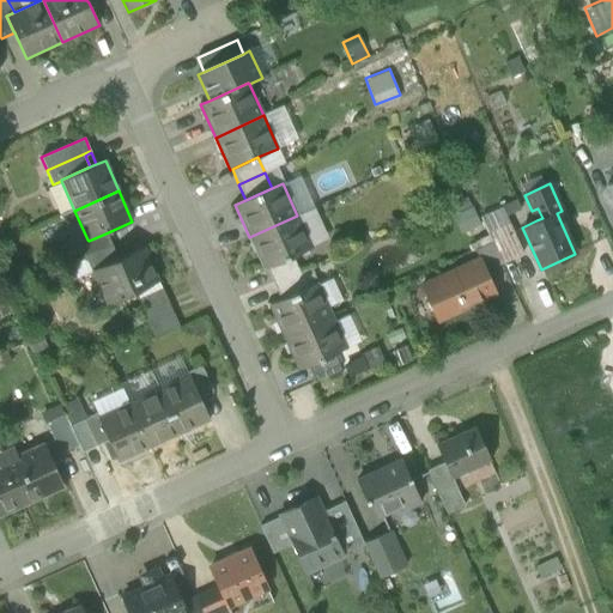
[(473,207),(453,216),(461,232),(480,224),(473,207)]
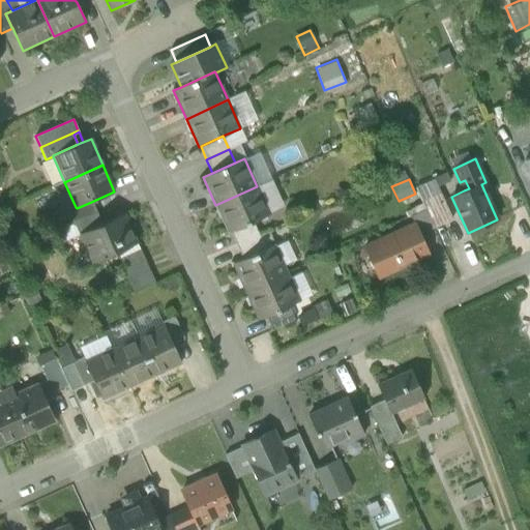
[(460,182),(464,190),(469,188),(465,180),(460,182)]
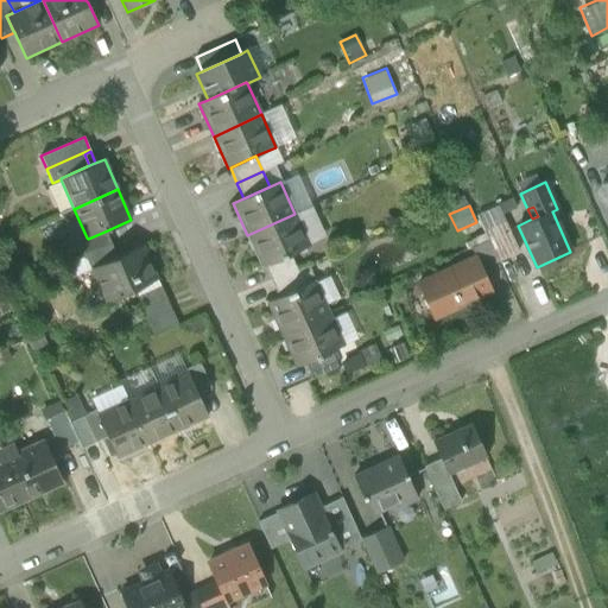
[(310,246),(295,214),(247,235),(263,267),(285,258),(310,246)]
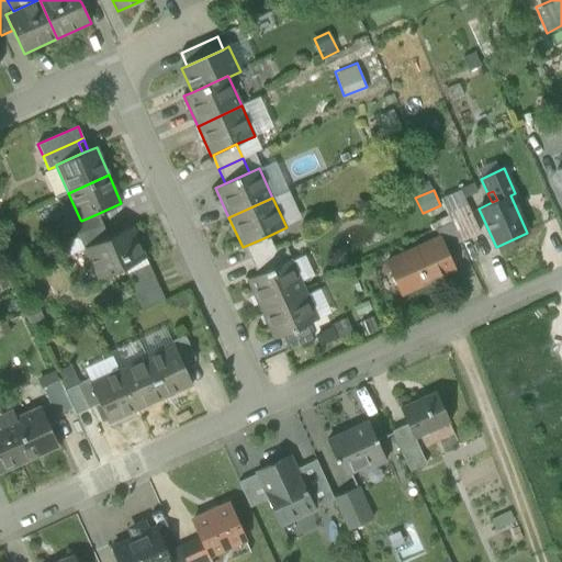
[(447,215),(459,243),(479,233),(467,206),(447,215)]
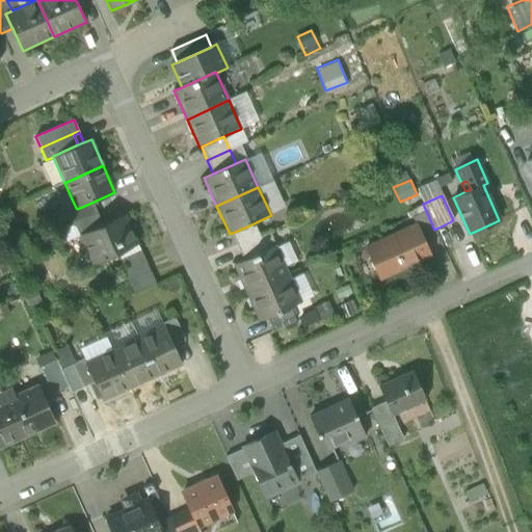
[(69,212),(74,223),(97,214),(91,203),(77,209),(76,208),(69,212)]
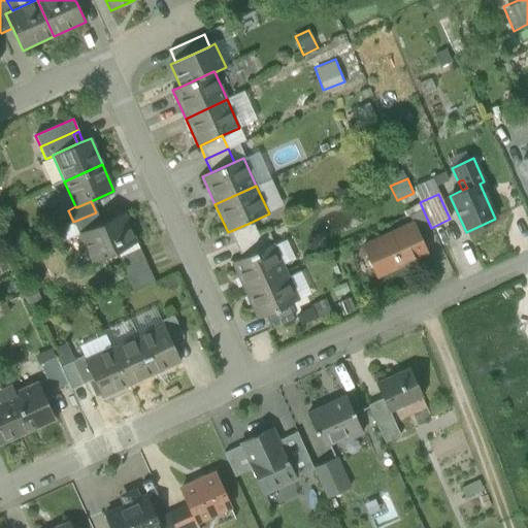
[(414,227),(417,234),(431,228),(423,209),(408,216),(414,227)]
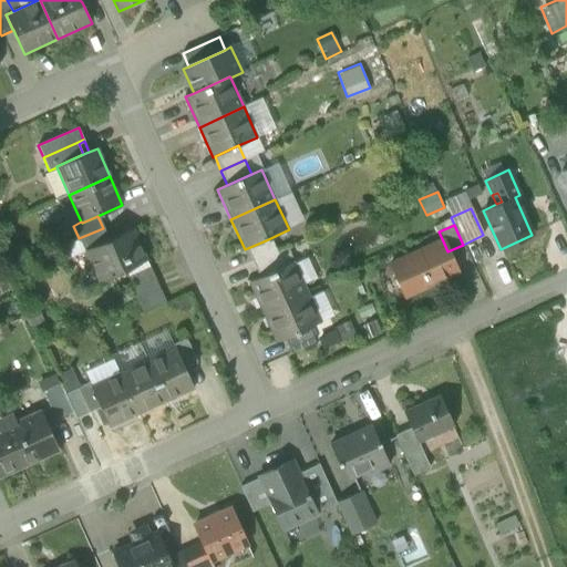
[(109,239),(103,228),(79,238),(84,250),(109,239)]
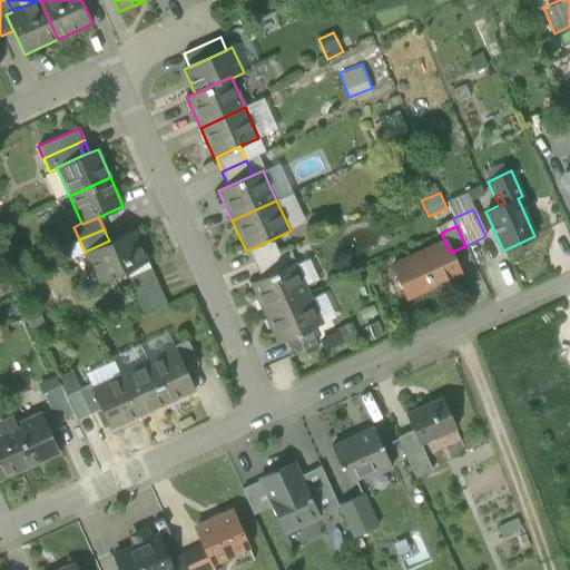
[(85,252),(99,283),(148,262),(134,231),(109,241),(85,252)]
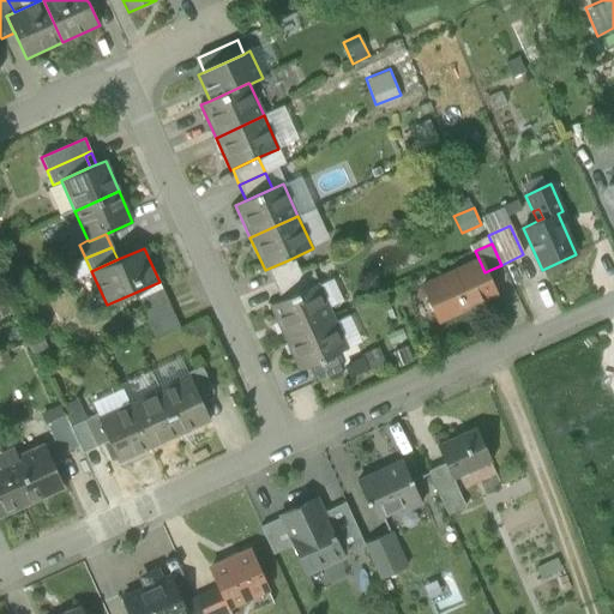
[(265,270),(272,286),(295,275),(288,260),(265,270)]
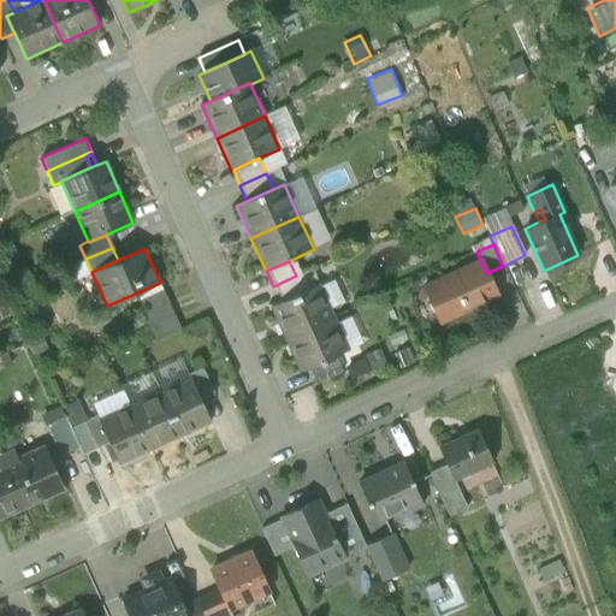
[(426,290),(438,318),(463,307),(465,307),(479,301),(478,300),(495,292),(486,273),(483,265),(426,290)]
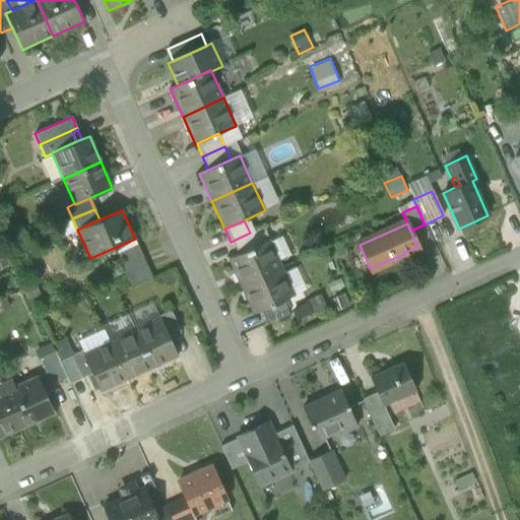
[(256,246),(250,233),(231,242),(237,255),(256,246)]
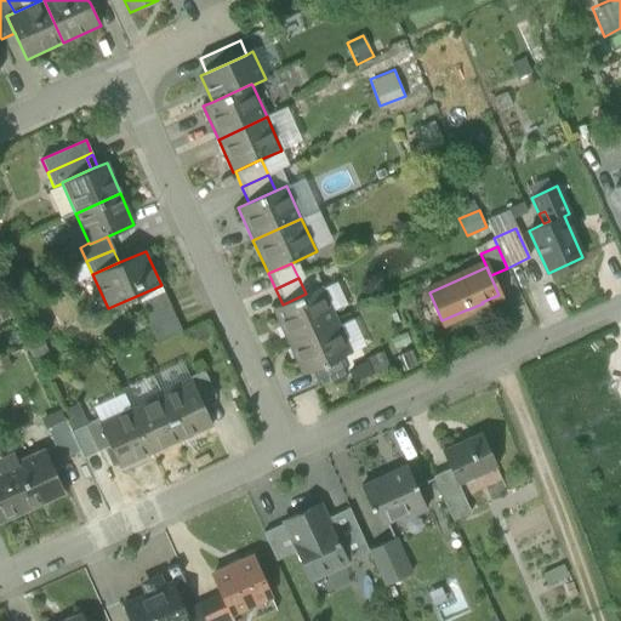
[(273,309),(288,342),(336,320),(322,286),(306,294),(283,305),(273,309)]
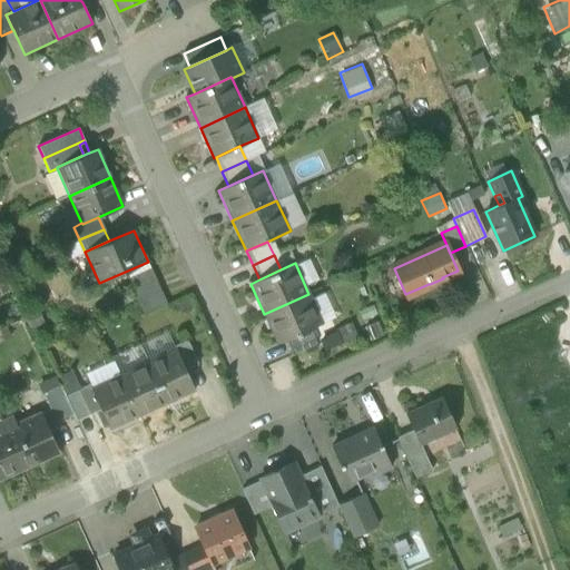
[(131,291),(137,304),(161,293),(150,267),(128,277),(134,290),(131,291)]
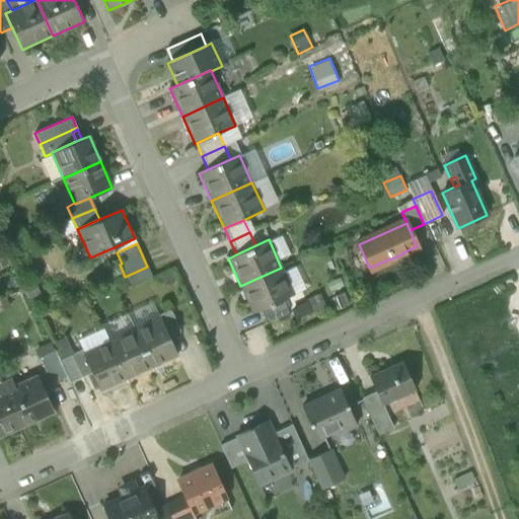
[(285,271),(295,292),(305,287),(295,266),(285,271)]
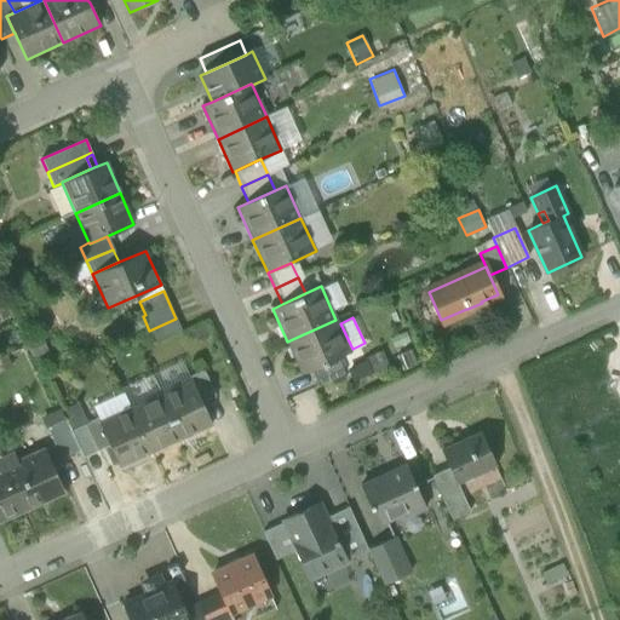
[(182,332),(176,319),(149,331),(155,344),(182,332)]
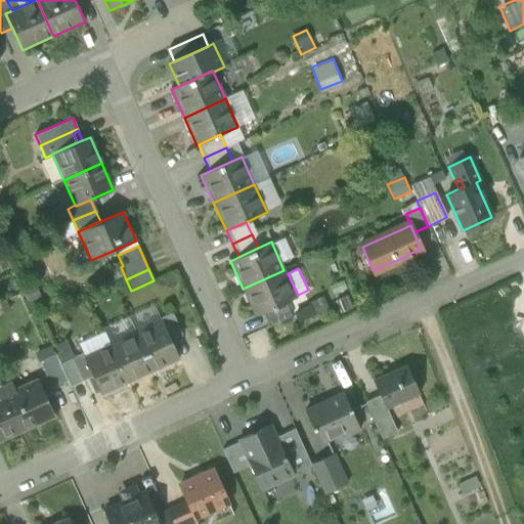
[(296,298),(284,270),(243,289),(255,316),(262,313),(285,303),(296,298)]
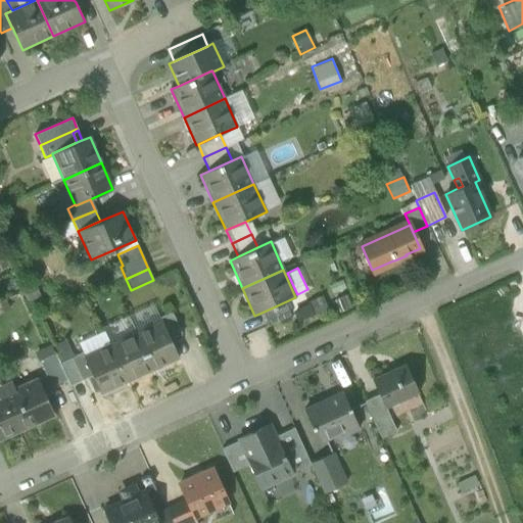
[(262,313),(268,326),(290,316),(284,302),(262,313)]
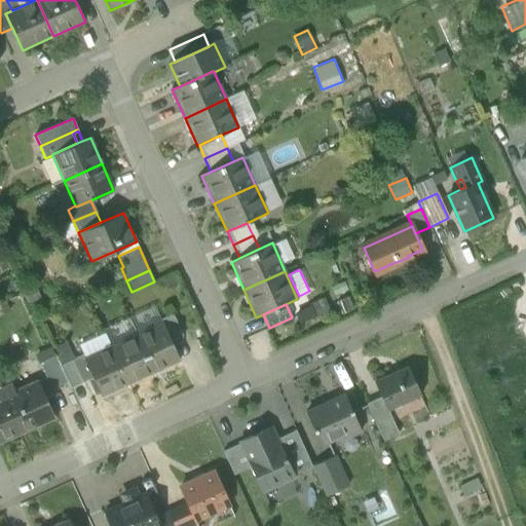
[(162,323),(172,342),(182,337),(172,314),(160,320),(161,324),(162,323)]
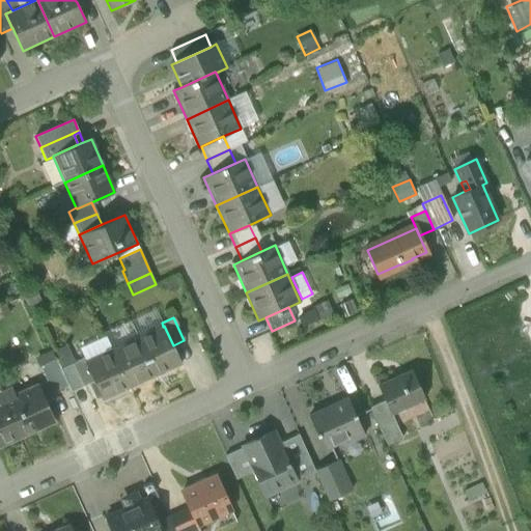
[(163,327),(138,338),(155,375),(182,364),(173,345),(164,326),(163,327)]
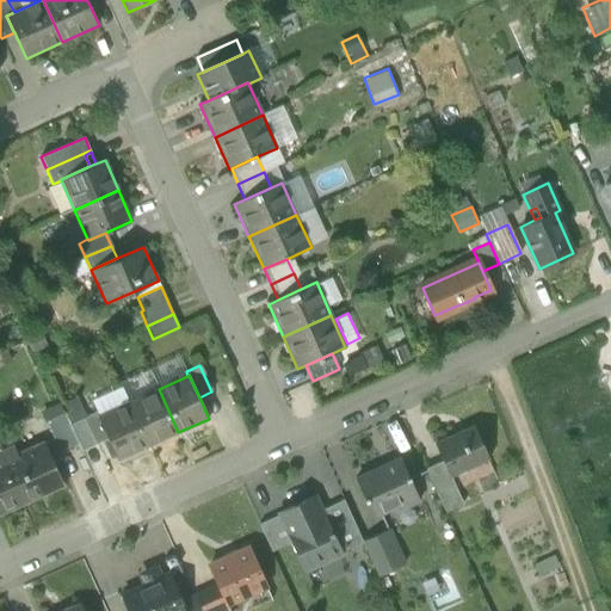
[(148,446),(178,432),(159,389),(128,402),(148,446)]
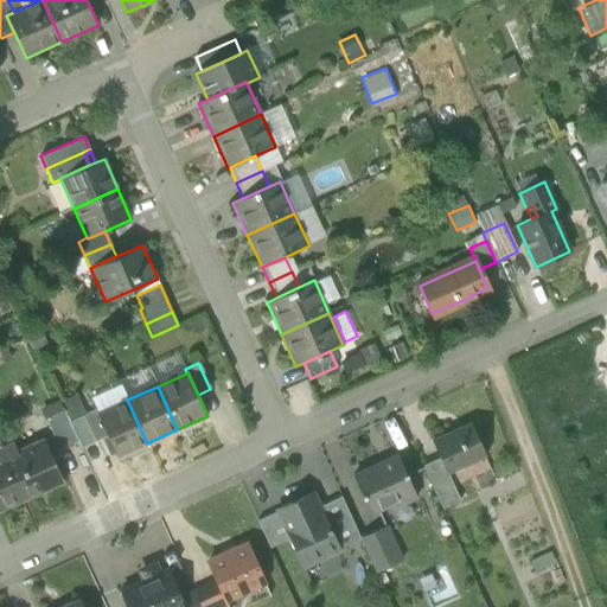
[(116,457),(147,443),(127,400),(97,413),(97,414),(107,435),(116,457)]
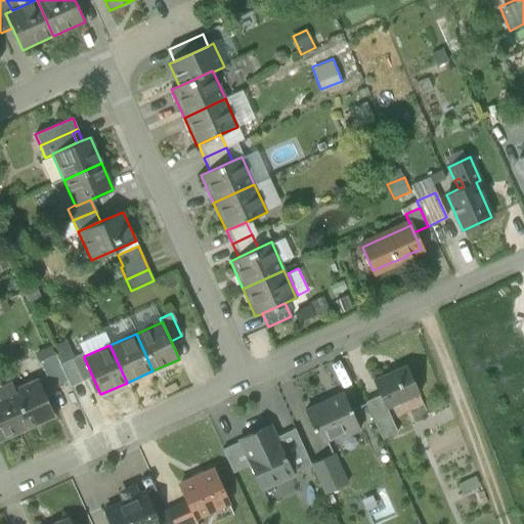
[(83,353),(71,358),(81,381),(92,376),(84,357),(84,356),(83,353)]
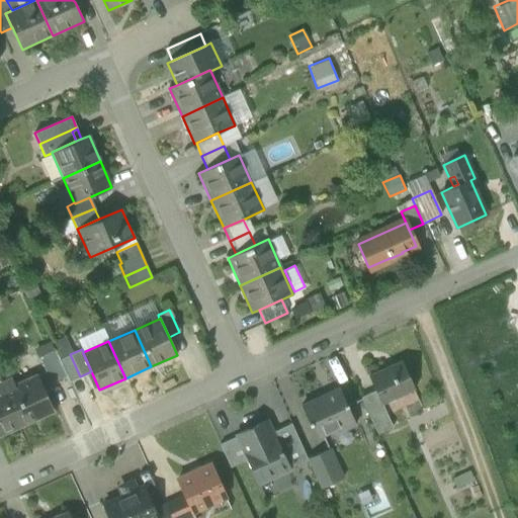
[(51,382),(66,375),(59,360),(55,351),(39,358),(51,382)]
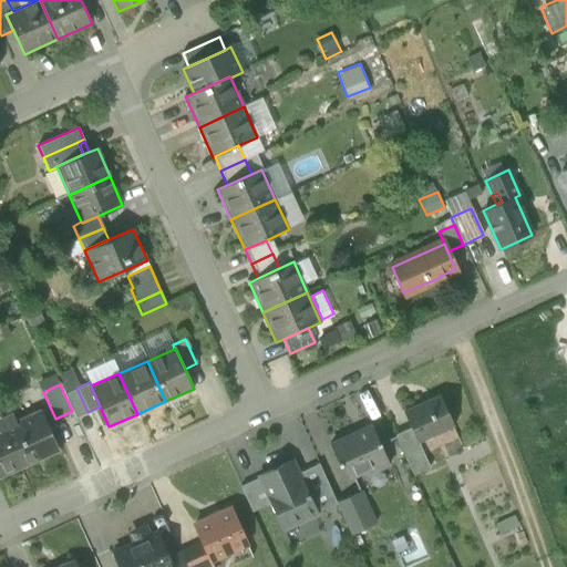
[(76,388),(64,394),(72,411),(75,419),(88,412),(76,388)]
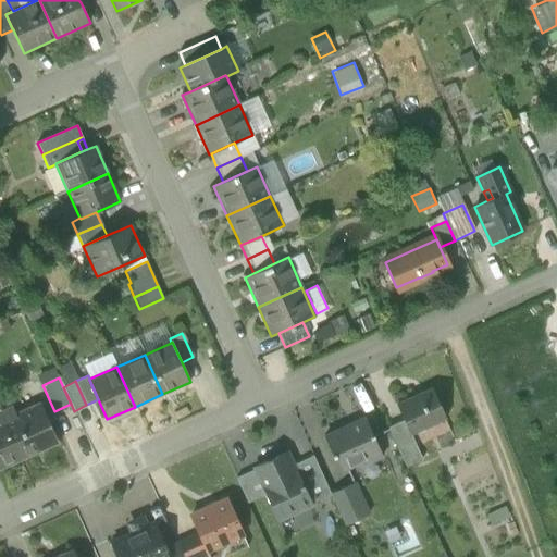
[(404,420),(410,434),(410,433),(445,418),(432,388),(396,404),(404,420)]
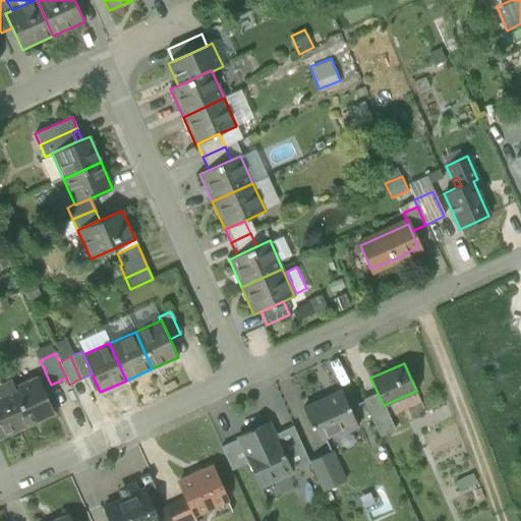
[(37,377),(2,393),(18,429),(54,413),(37,377)]
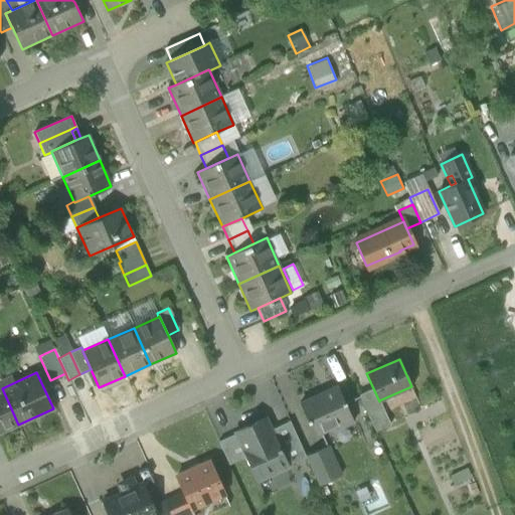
[(309,421),(314,435),(336,424),(336,422),(345,418),(347,424),(353,421),(337,387),(299,404),(307,421),(309,421)]
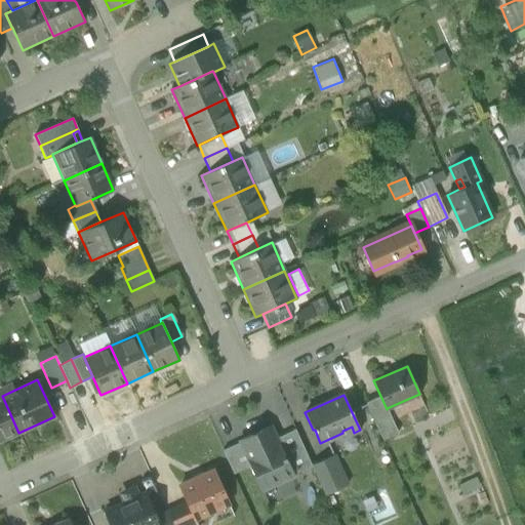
[(0,441),(18,433),(2,396),(0,396),(0,441)]
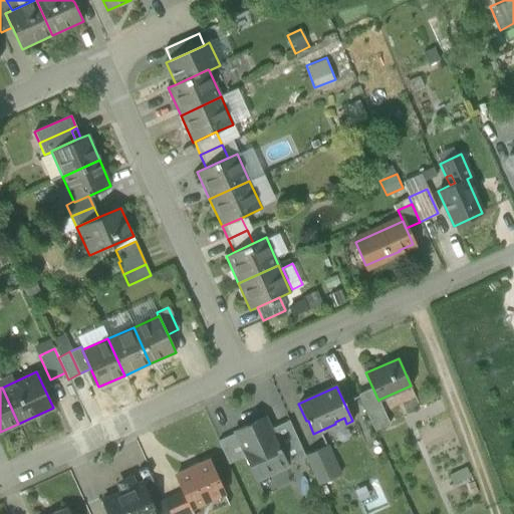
[(357,395),(374,431),(390,424),(378,400),(378,401),(372,388),(357,395)]
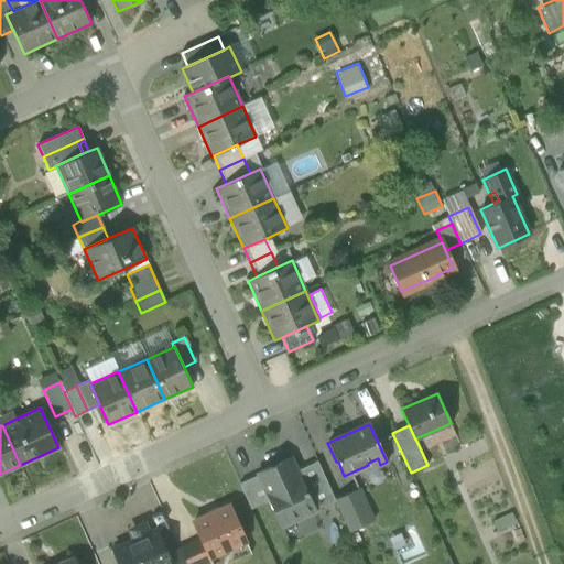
[(368,463),(368,465),(370,469),(380,465),(378,458),(368,463)]
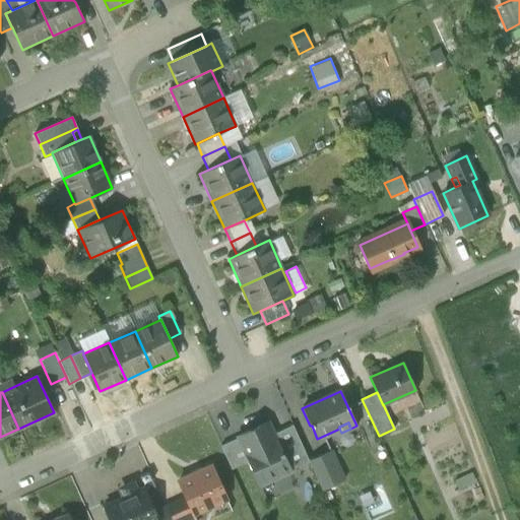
[(248,460),(259,484),(289,471),(288,468),(273,435),(267,424),(237,437),(238,438),(248,460)]
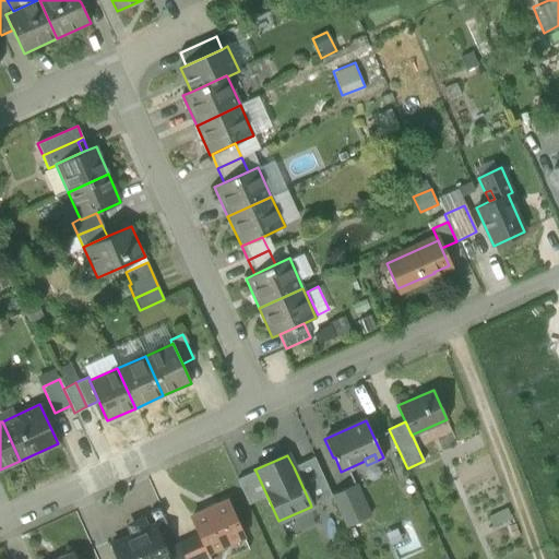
[(294,467),(310,503),(330,494),(313,458),(294,467)]
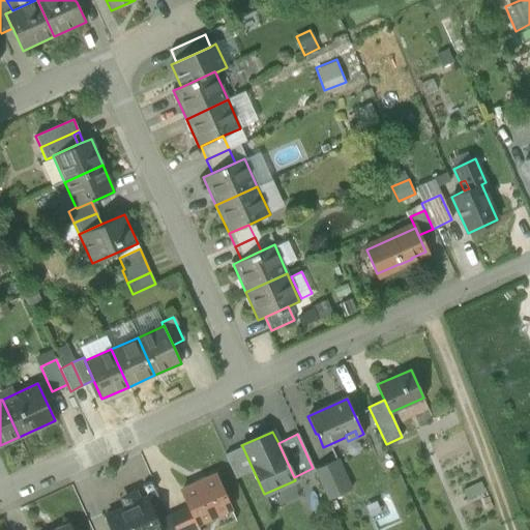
[(225,454),(235,477),(253,469),(242,446),(225,454)]
